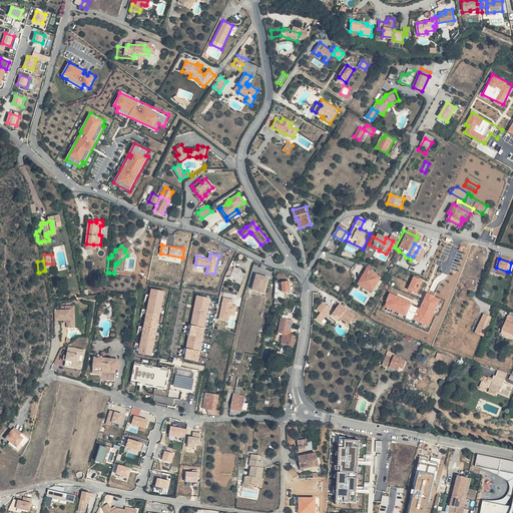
[(234,269),(230,267),(227,274),(230,276),(230,277),(236,280),(235,281),(241,284),(245,274),(240,271),(240,270),(234,268),(234,269)]
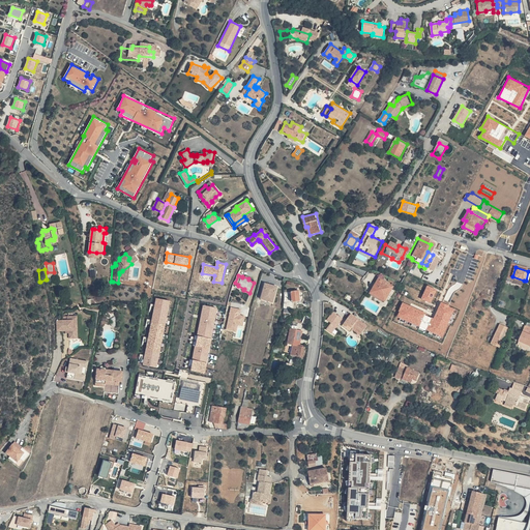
[(394,287),(379,277),(371,293),(386,301),(394,287)]
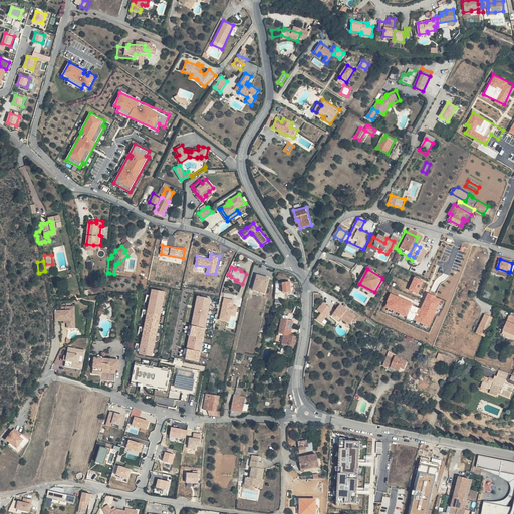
[(258,274),(253,289),(265,292),(270,278),(258,274)]
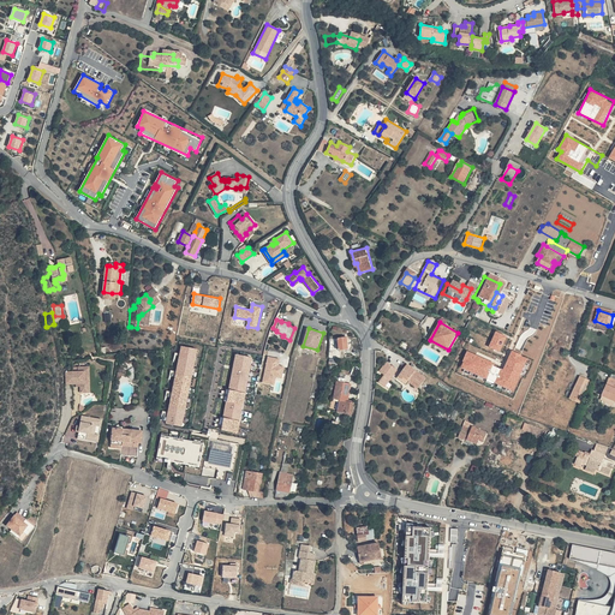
[(501,351),(507,335),(496,330),(490,347),(501,351)]
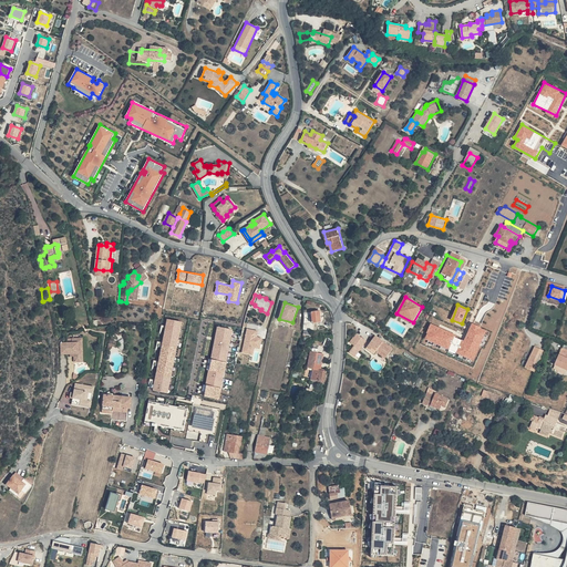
[(321,321),(320,311),(311,311),(313,322),(321,321)]
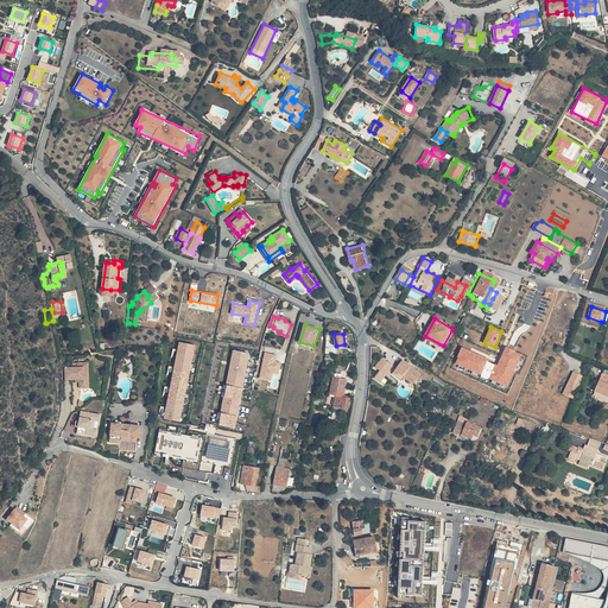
[(181,422),(195,344),(179,342),(165,418),(181,422)]
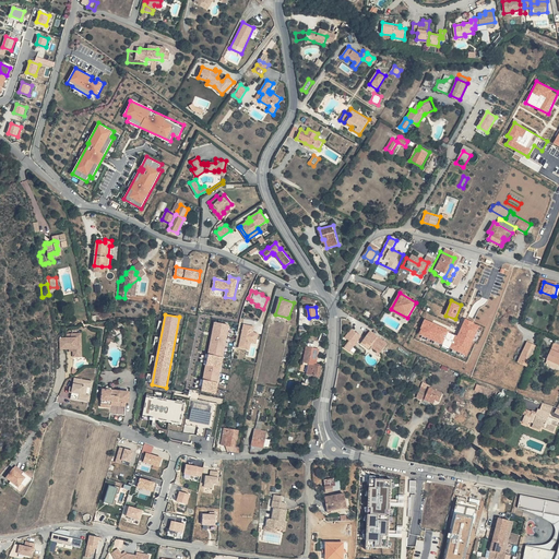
[(425,320),(420,334),(436,340),(435,344),(467,357),(480,322),(466,317),(463,328),(460,326),(458,332),(425,320)]
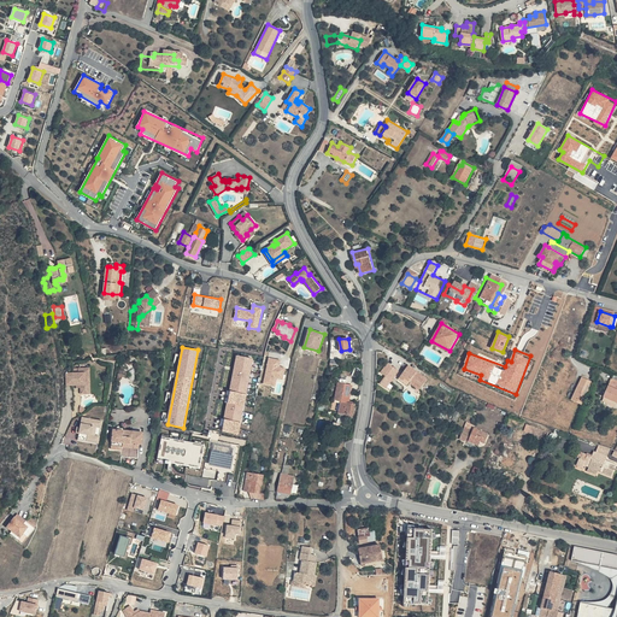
[(239,434),(253,358),(238,356),(223,430),(239,434)]
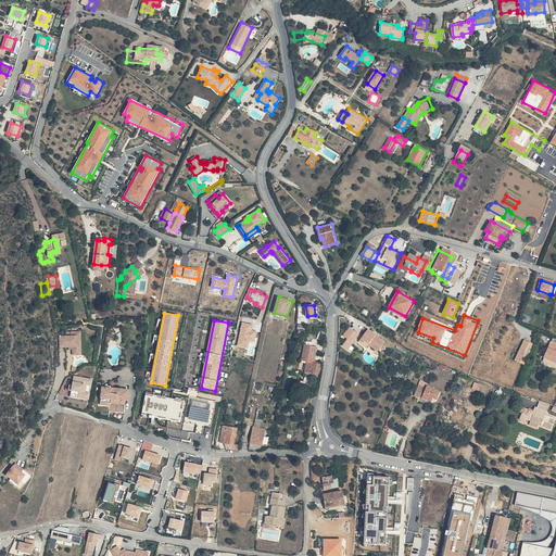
[(242,321),(238,345),(248,348),(250,340),(255,341),(257,331),(252,330),(253,325),(242,321)]
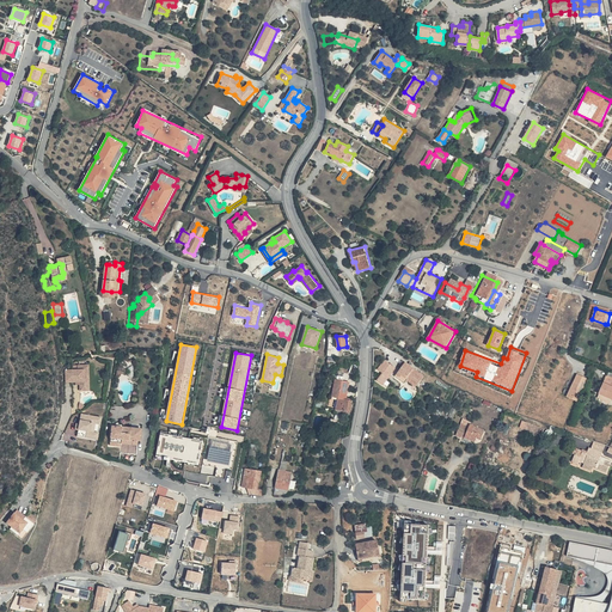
[(383,372),(378,380),(384,385),(396,368),(385,360),(378,368),(383,372)]
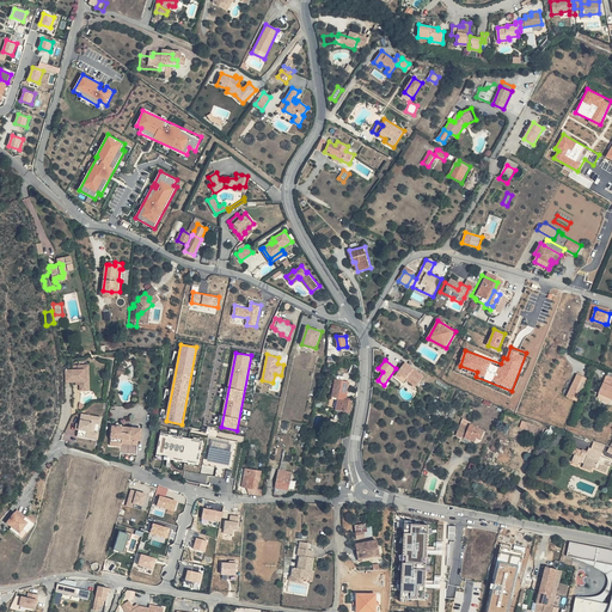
[(414,367),(407,362),(396,375),(401,380),(404,374),(412,381),(411,383),(416,386),(424,374),(417,369),(416,371),(412,368),(414,367)]
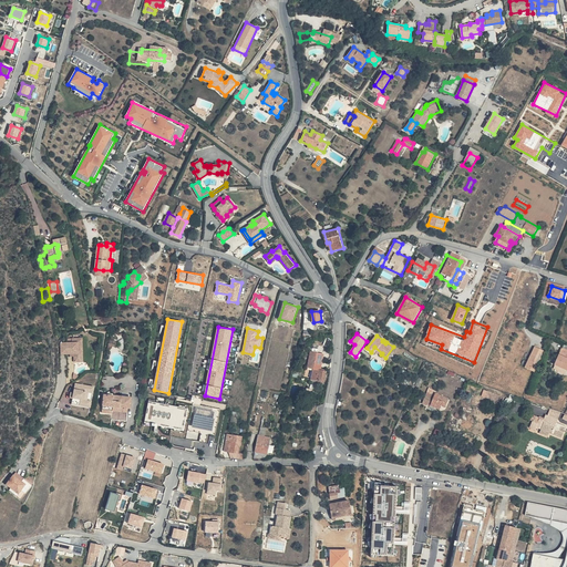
[(62,348),(63,352),(69,351),(70,362),(74,361),(72,347),(62,348)]
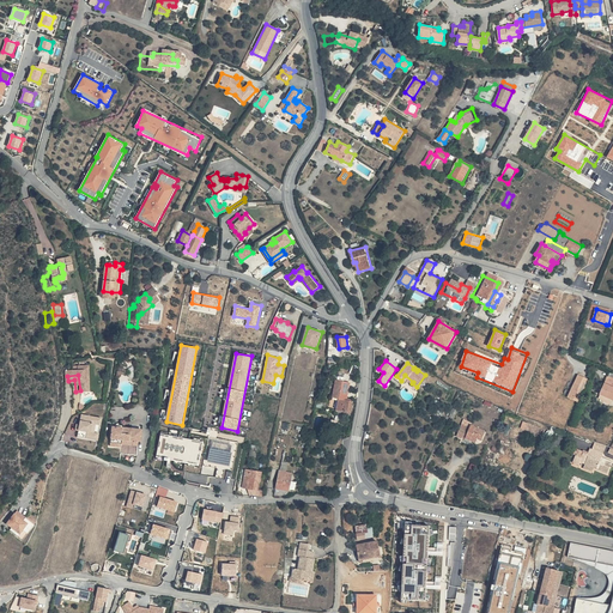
[(333,398),(338,399),(339,398),(345,399),(345,398),(346,398),(347,395),(349,395),(351,388),(343,387),(344,381),(337,378),(333,398)]
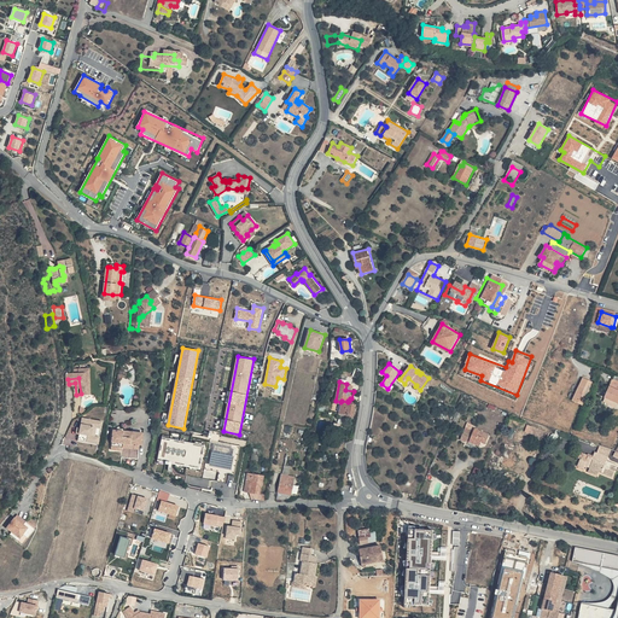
[(590,386),(579,382),(570,404),(581,408),(590,386)]
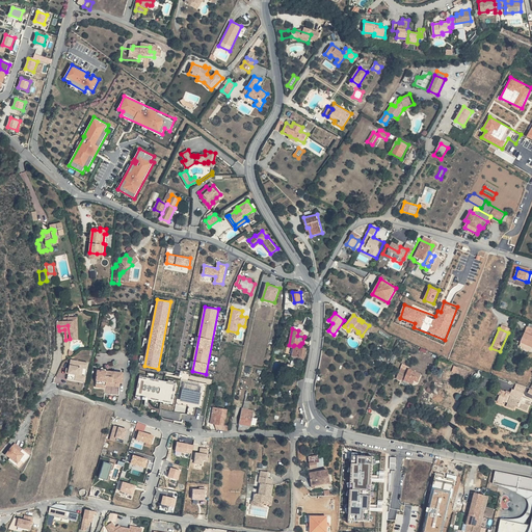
[(59,330),(48,331),(49,341),(57,340),(61,340),(61,343),(62,348),(70,347),(70,339),(65,340),(64,329),(59,330)]
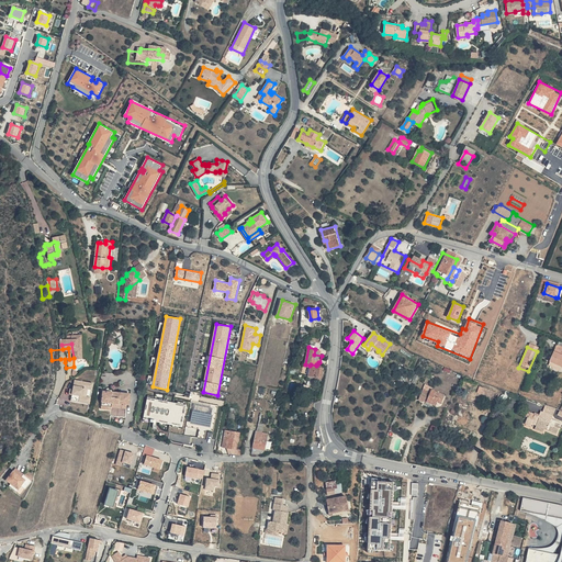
[(561,349),(557,348),(549,364),(561,370),(561,349)]
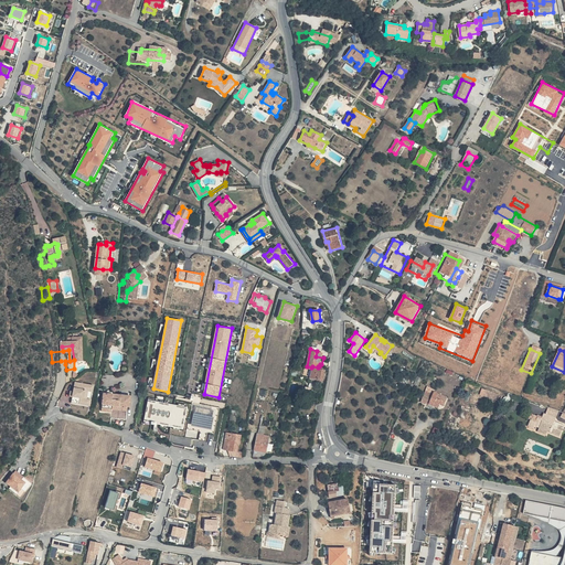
[(324,369),(319,368),(319,369),(313,368),(311,379),(323,381),(326,371),(324,371),(324,369)]
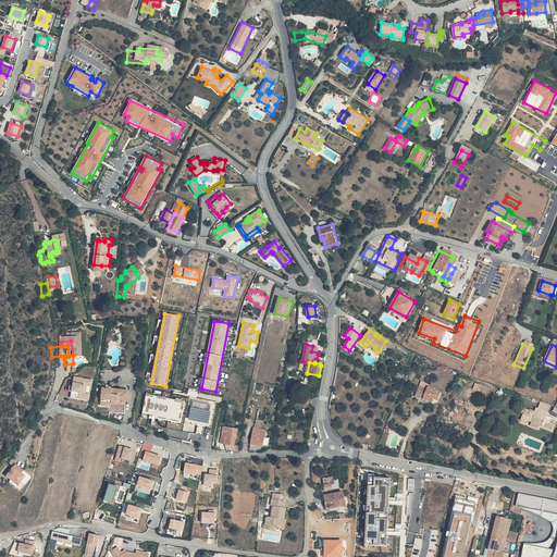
[(74,375),(71,396),(89,399),(94,379),(74,375)]
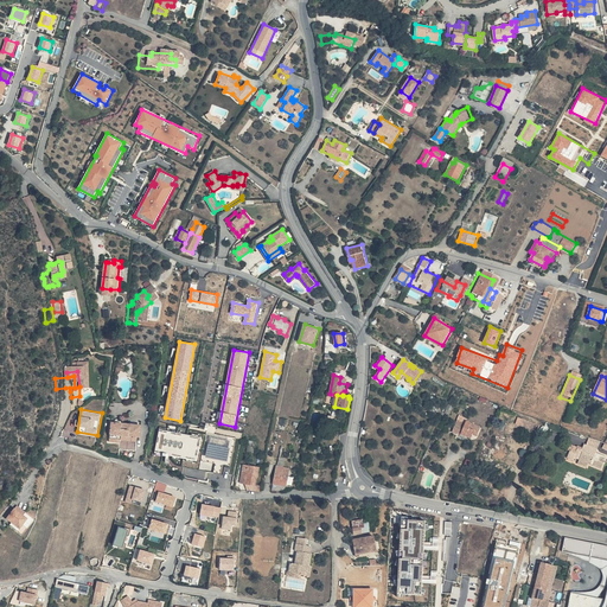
[(535,430),(537,423),(518,416),(516,423),(535,430)]
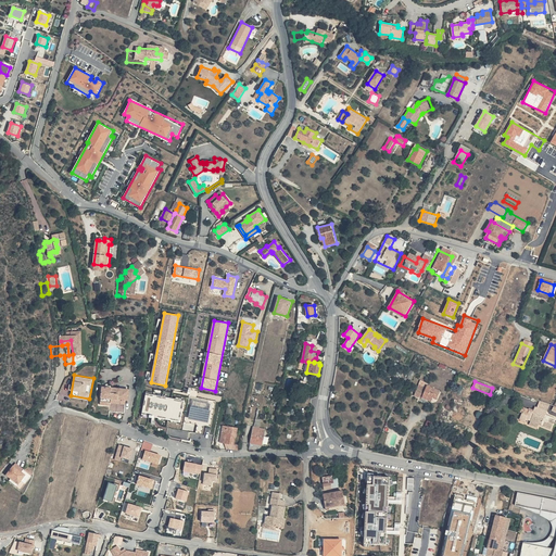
[(91,405),(102,407),(103,400),(103,394),(109,394),(110,391),(121,392),(93,388),(91,405)]
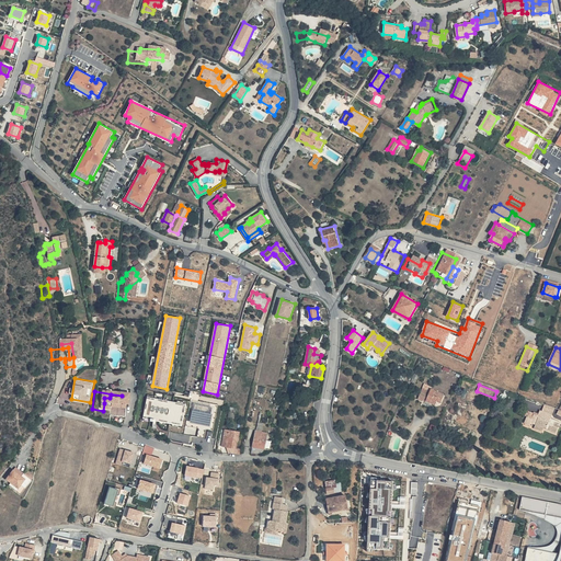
[(437,396),(424,391),(422,396),(414,393),(411,403),(416,404),(416,402),(430,405),(431,403),(435,403),(437,396)]
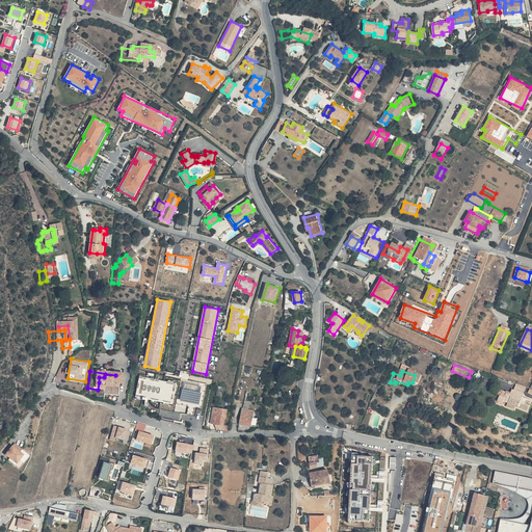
[(114,380),(115,375),(105,374),(104,377),(99,377),(99,382),(112,384),(112,380),(114,380)]
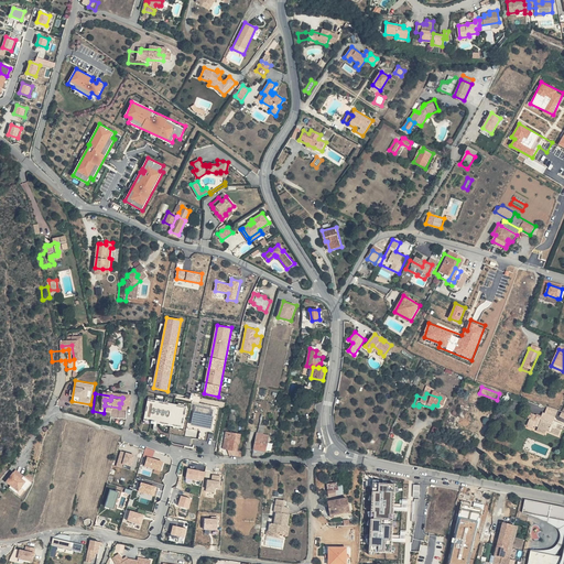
[(183,427),(187,407),(148,399),(144,420),(183,427)]
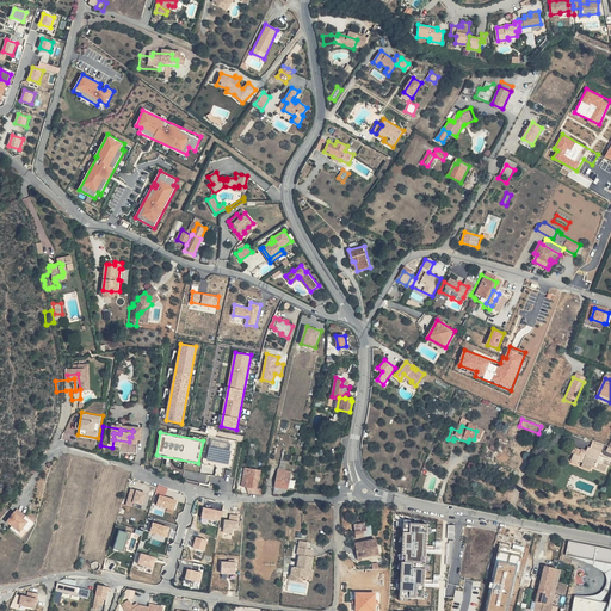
[(234,443),(213,438),(208,460),(229,464),(234,443)]
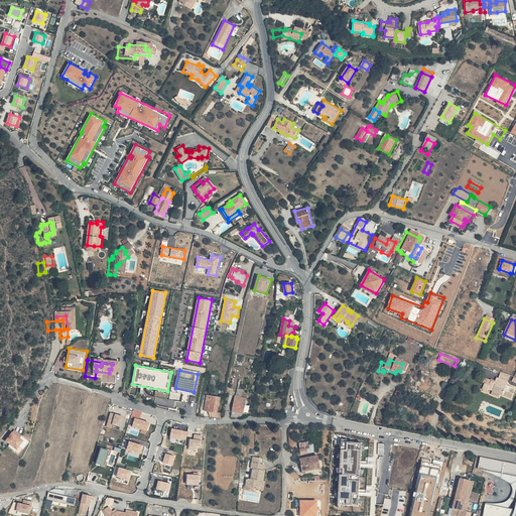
[(96,371),(95,378),(94,384),(107,385),(109,373),(96,371)]
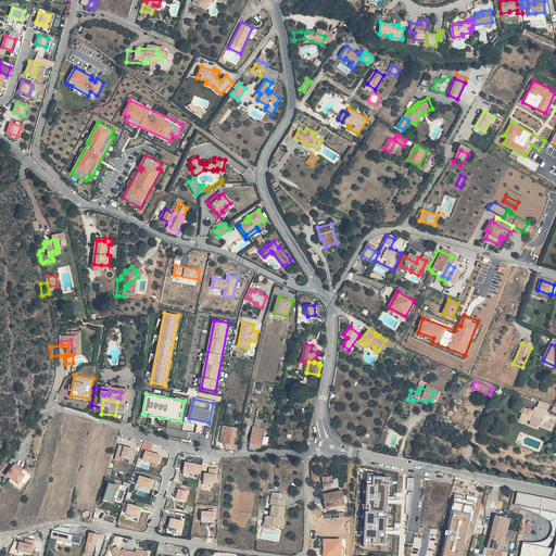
[(538,412),(526,407),(523,413),(512,408),(510,412),(513,413),(509,421),(515,424),(516,419),(521,421),(519,427),(527,429),(529,425),(541,429),(545,418),(536,415),(538,412)]
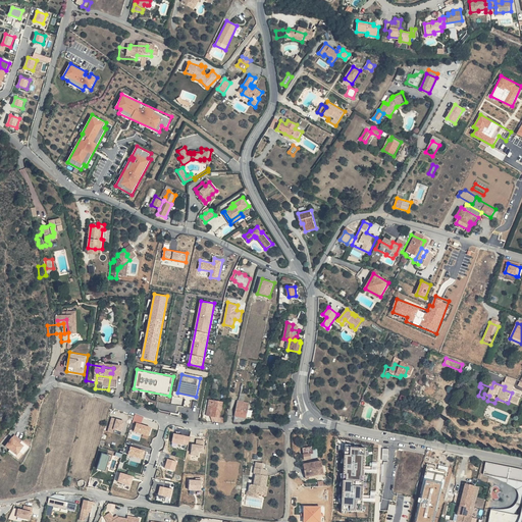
[(223,402),(211,399),(209,409),(208,409),(207,414),(211,415),(221,416),(223,402)]
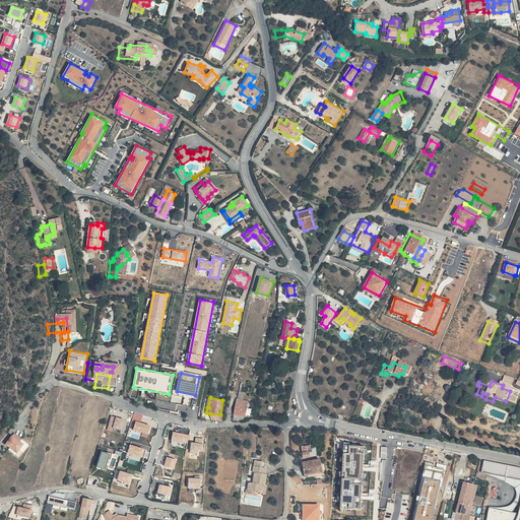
[(248,400),(238,398),(235,413),(245,415),(248,400)]
